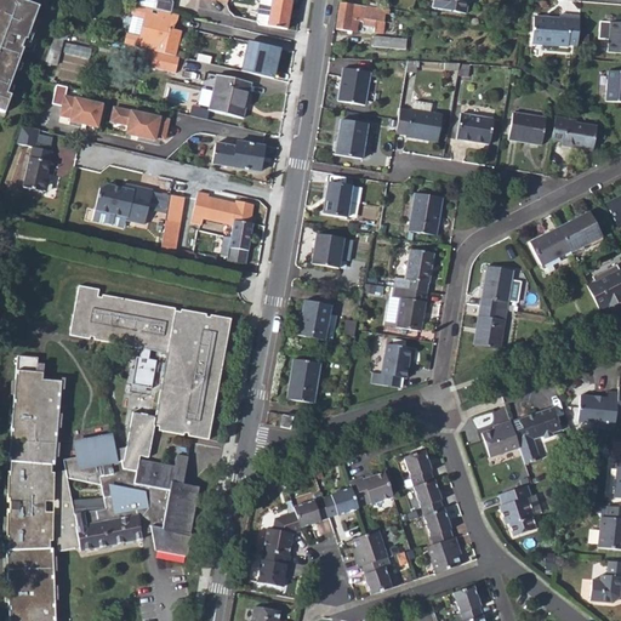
[(38,7),(17,0),(0,0),(0,112),(4,114),(11,96),(6,95),(23,50),(21,49),(23,40),(26,41),(38,7)]
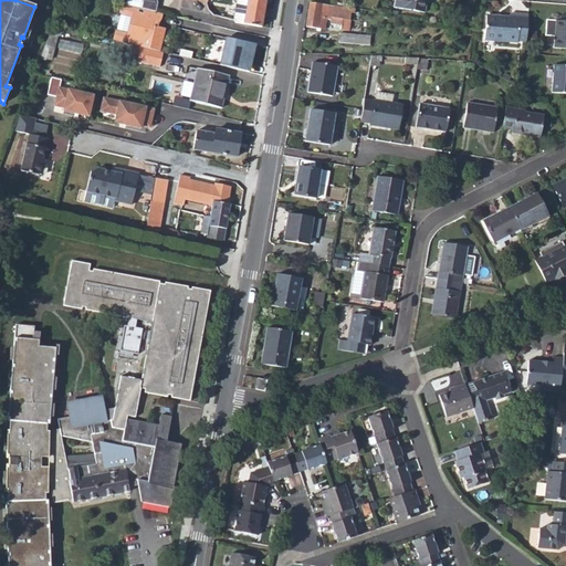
[(140,0),(143,2),(142,9),(157,12),(158,3),(156,1),(156,0),(140,0)]
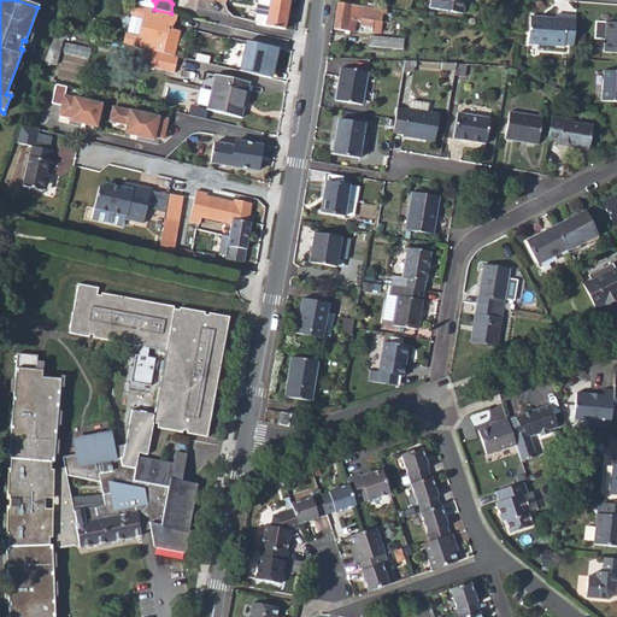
[(258,24),(265,25),(270,0),(257,0),(253,22),(258,24)]
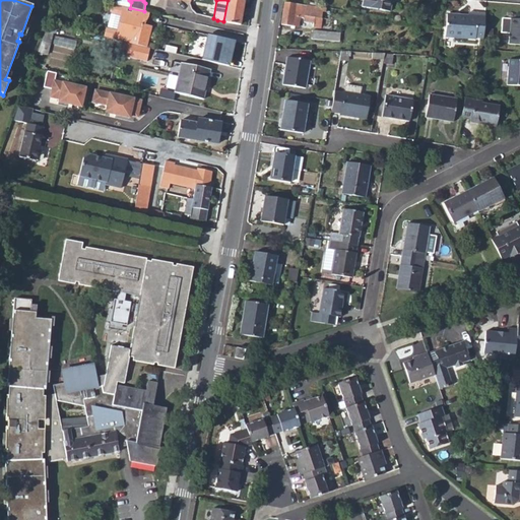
[(244,0),(228,0),(223,21),(240,24),(244,0)]
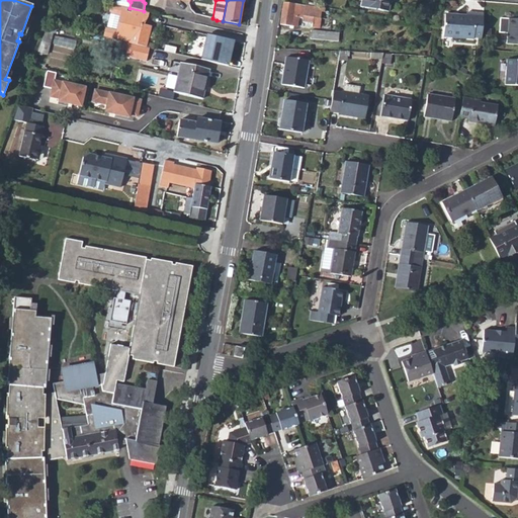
[(370,0),(369,7),(389,10),(390,0),(370,0)]
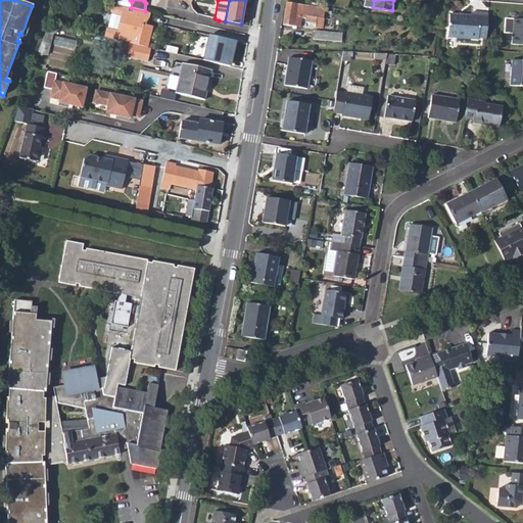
[(328,9),(287,2),(284,25),(292,27),(292,28),(296,29),(296,27),(299,28),(301,17),(305,18),(305,20),(315,22),(315,27),(321,28),(322,26),(327,27),(329,18),(324,17),(325,11),(328,12),(328,9)]
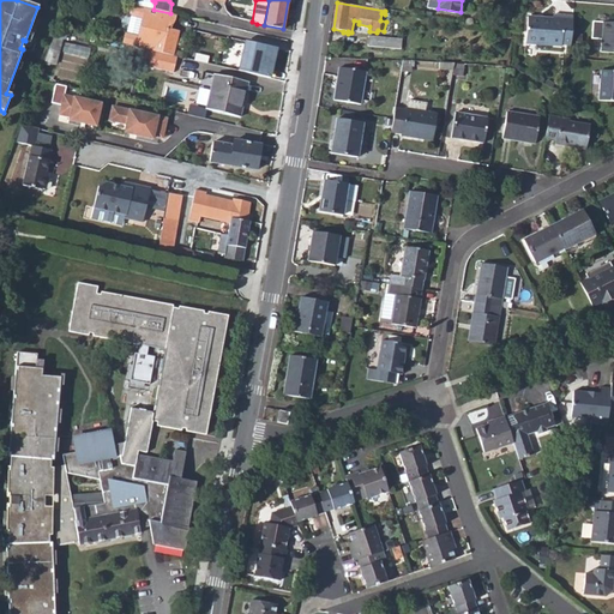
[(125,31),(122,43),(151,50),(173,55),(179,31),(170,29),(170,22),(174,20),(175,14),(170,13),(154,10),(137,6),(134,5),(132,5),(128,18),(140,22),(138,35),(125,31)]
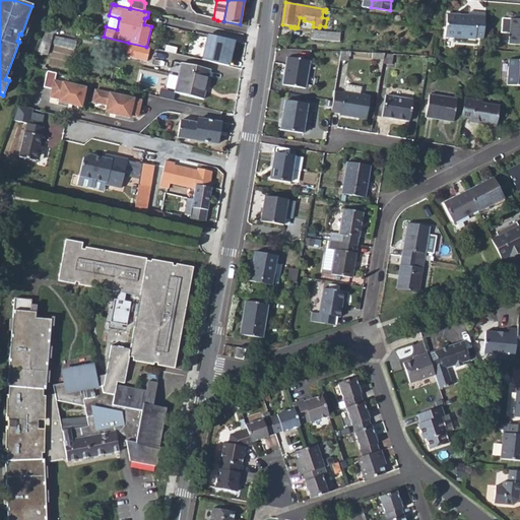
[(476,33),(484,34),(485,13),(468,12),(468,15),(447,13),(445,36),(475,39),(476,33)]
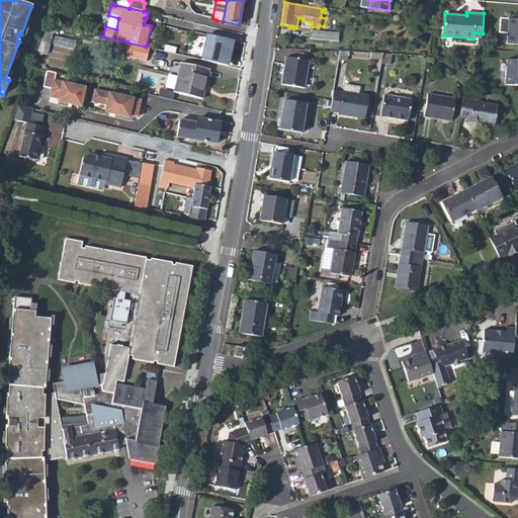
[(517,18),(500,17),(499,32),(508,32),(507,44),(517,44),(517,18)]
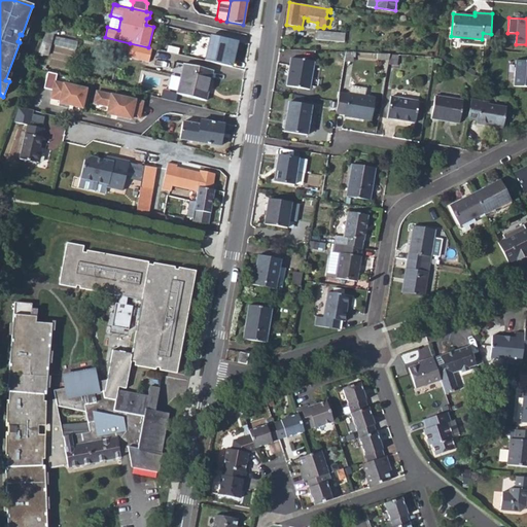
[(316,31),(315,39),(344,41),(345,33),(316,31)]
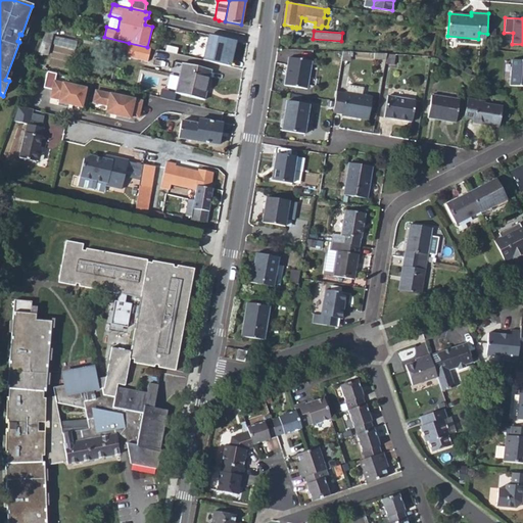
[(55,36),(54,46),(77,48),(78,38),(55,36)]
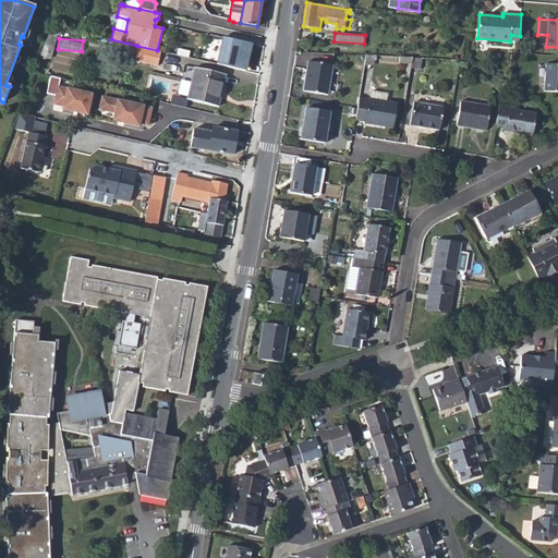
[(223,39),(218,64),(245,71),(251,45),(223,39)]
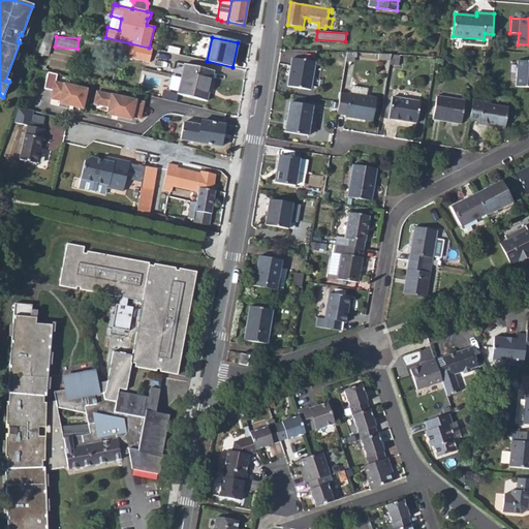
[(149,48),(130,43),(127,57),(149,62),(152,49),(149,48)]
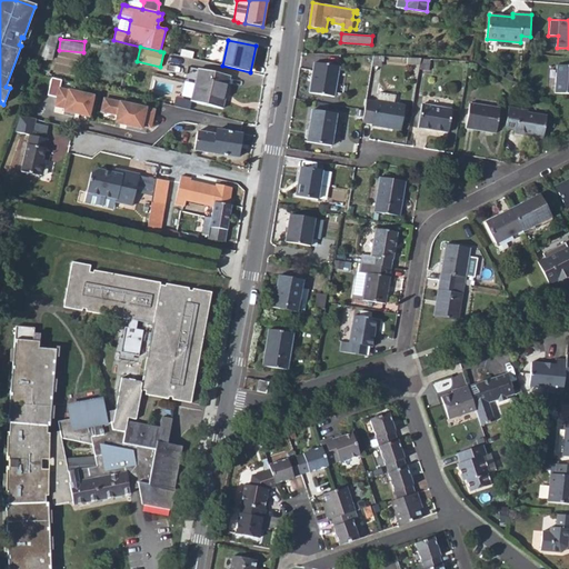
[(316,62),(310,92),(333,97),(339,66),(316,62)]
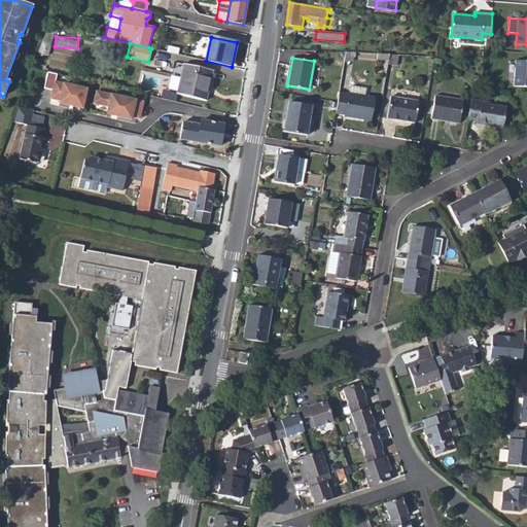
[(526,60),(516,60),(515,85),(526,86),(526,60)]
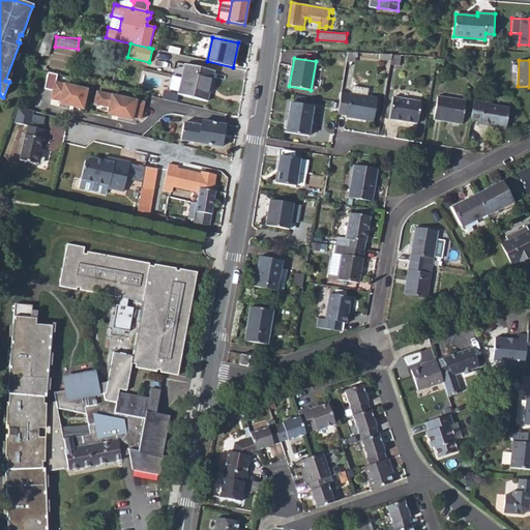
[(184,64),(178,94),(207,100),(213,70),(184,64)]
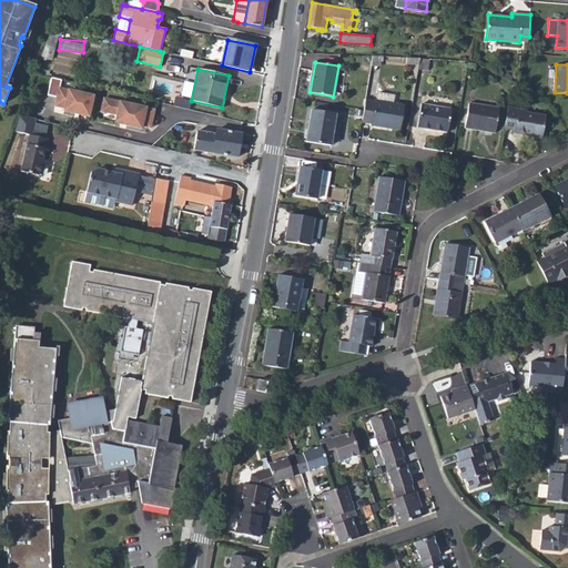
[(88,118),(92,97),(59,89),(61,80),(51,78),(47,95),(56,98),(54,107),(63,109),(63,112),(88,118)]
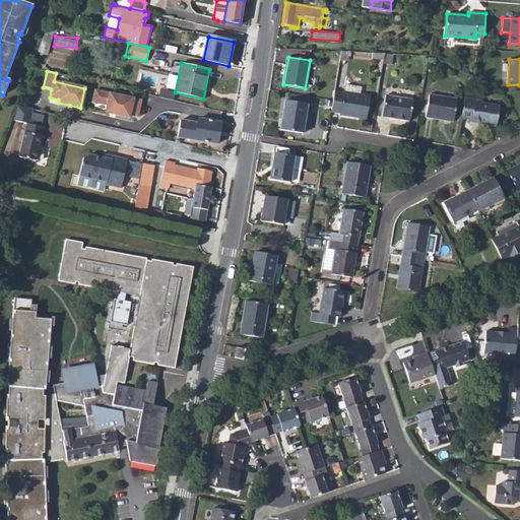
[(347,92),(362,94),(363,86),(348,84),(347,92)]
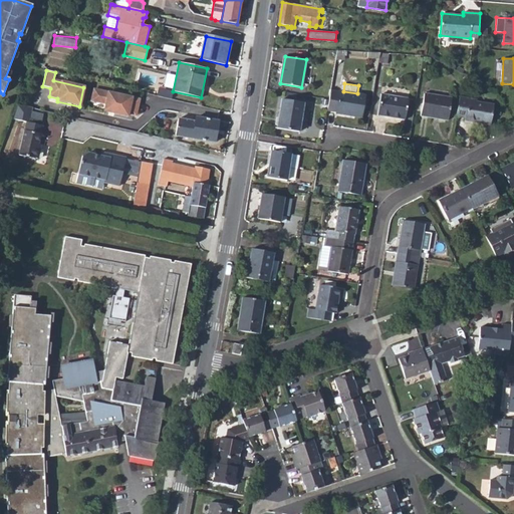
[(139,100),(93,89),(90,101),(105,104),(103,112),(126,117),(127,114),(135,116),(139,100)]
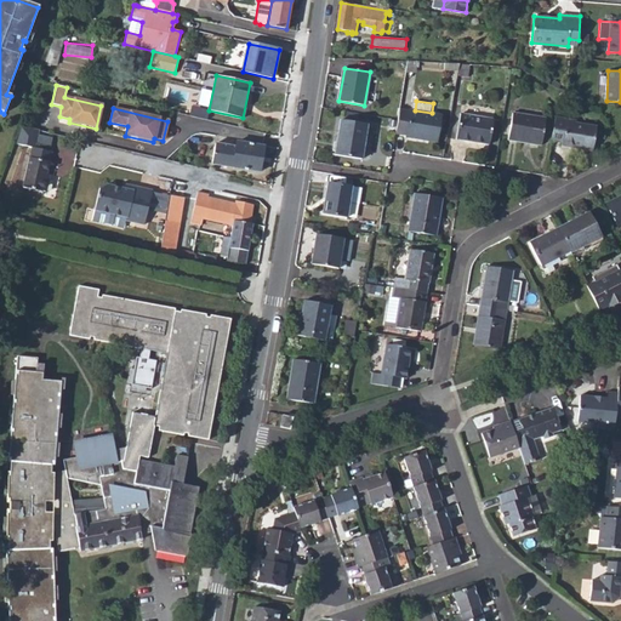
[(442,115),(432,113),(415,110),(411,109),(410,112),(400,109),(398,120),(396,134),(405,136),(405,137),(437,142),(442,115)]
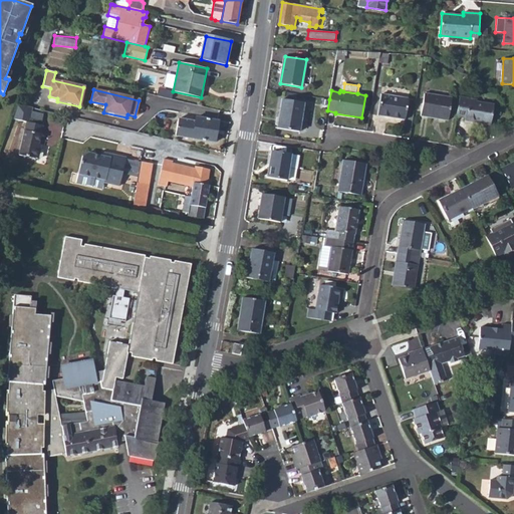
[(375,94),(371,112),(377,113),(380,95),(375,94)]
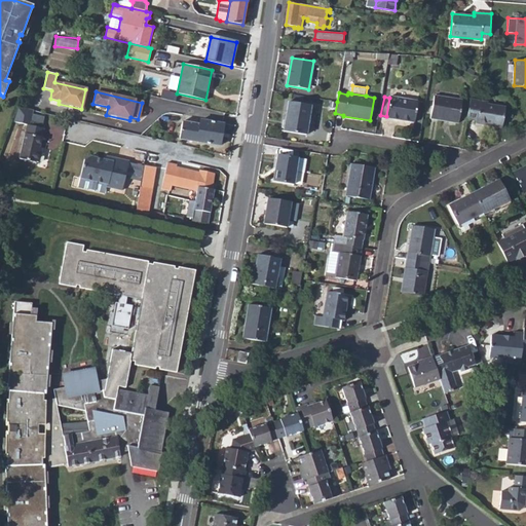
[(390,97),(387,118),(414,122),(418,101),(390,97)]
